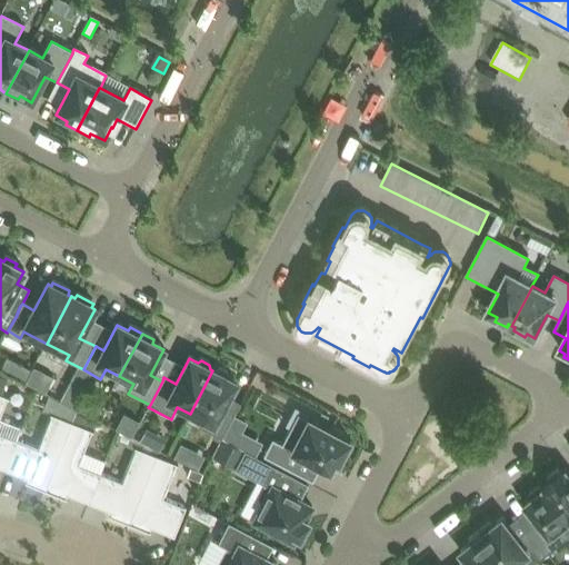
[(228,378),(228,374),(220,370),(216,373),(212,370),(190,414),(201,420),(198,428),(209,434),(237,383),(228,378)]
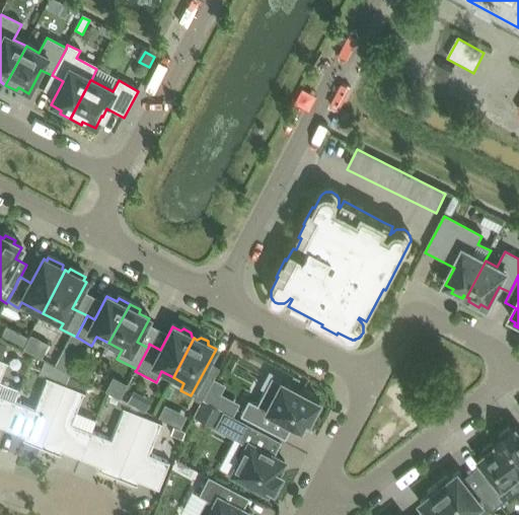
[(38,339),(30,354),(50,363),(57,348),(38,339)]
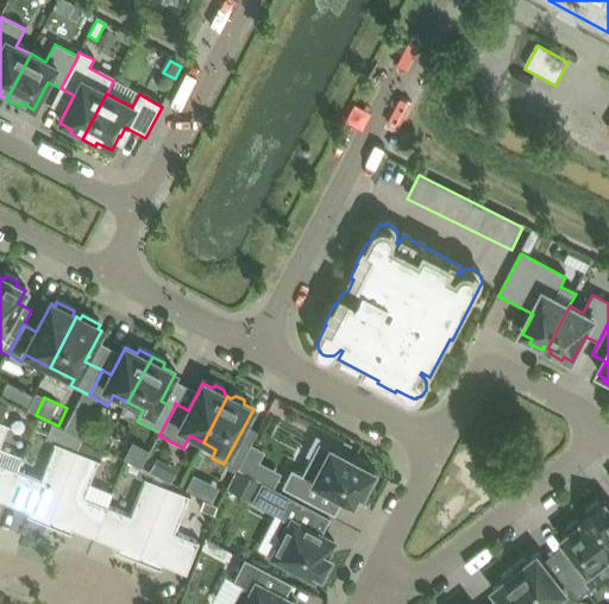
[(0,502),(5,504),(18,472),(23,460),(0,451),(0,447),(8,426),(1,423),(7,409),(0,406),(0,502)]
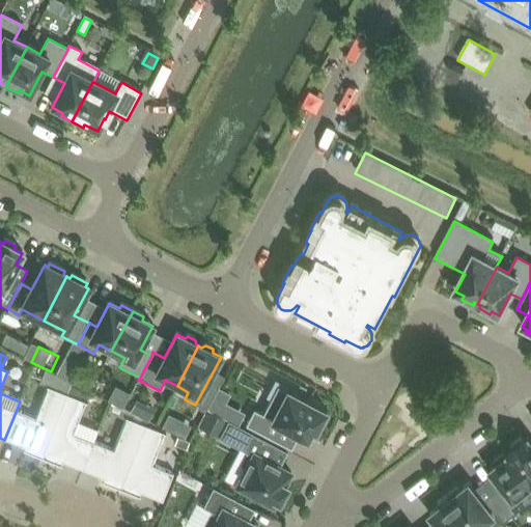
[(64,360),(56,377),(67,383),(76,365),(64,360)]
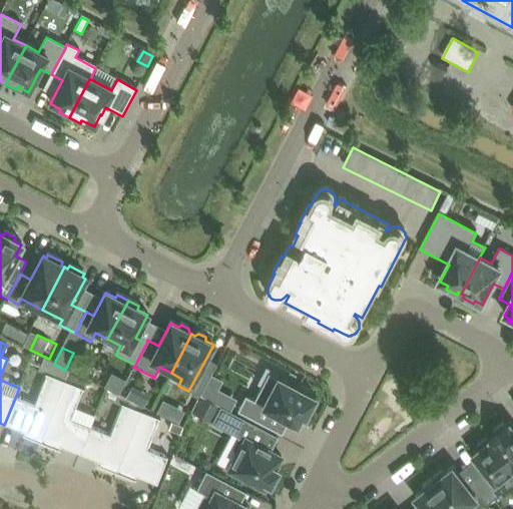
[(245,397),(237,412),(282,436),(289,421),(297,426),(302,416),(305,418),(308,413),(314,402),(314,401),(315,399),(312,397),(313,394),(299,386),(298,390),(278,379),(269,374),(262,387),(254,402),(245,397)]
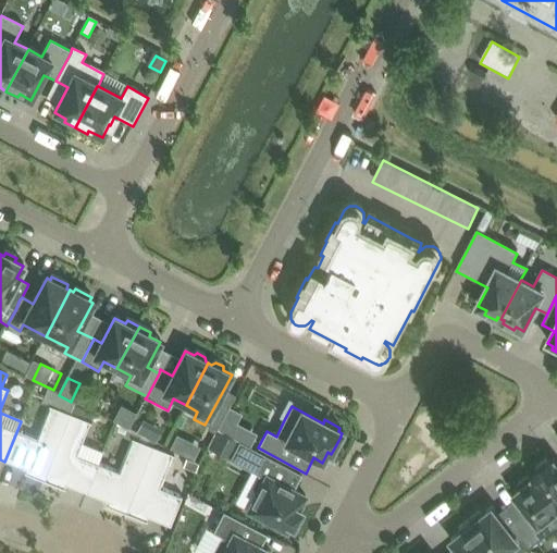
[(37,441),(16,432),(4,462),(25,470),(24,474),(44,481),(70,416),(50,408),(37,441)]
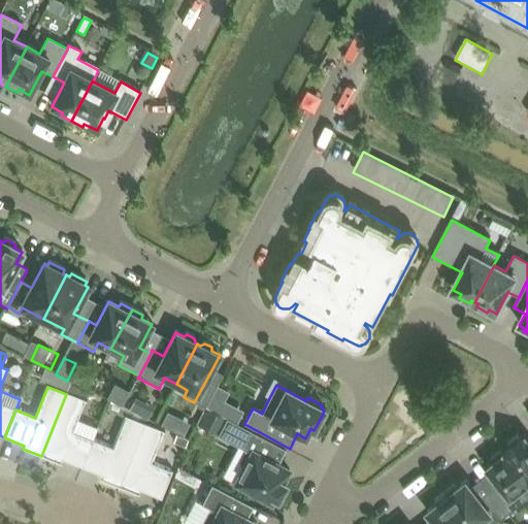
[(114,402),(130,411),(138,395),(123,387),(114,402)]
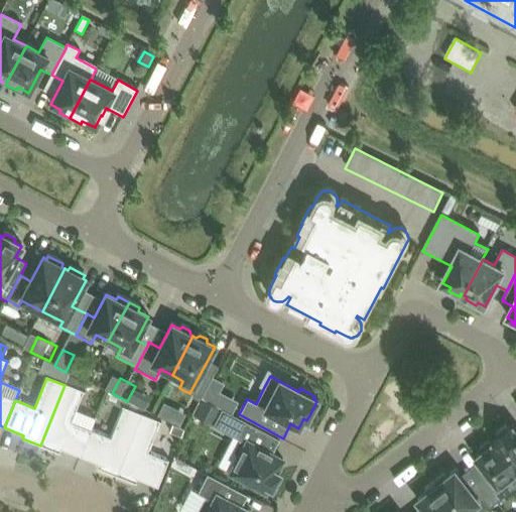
[(201,399),(201,400),(222,410),(229,398),(220,393),(224,385),(212,378),(201,399)]
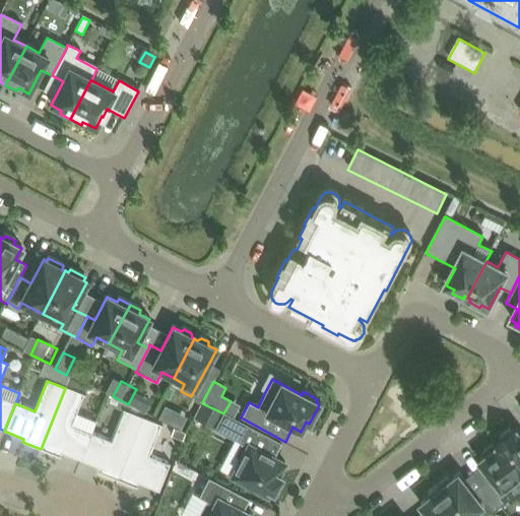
[(80,461),(81,461),(91,434),(72,426),(84,394),(66,387),(65,388),(41,449),(60,457),(61,453),(80,461)]
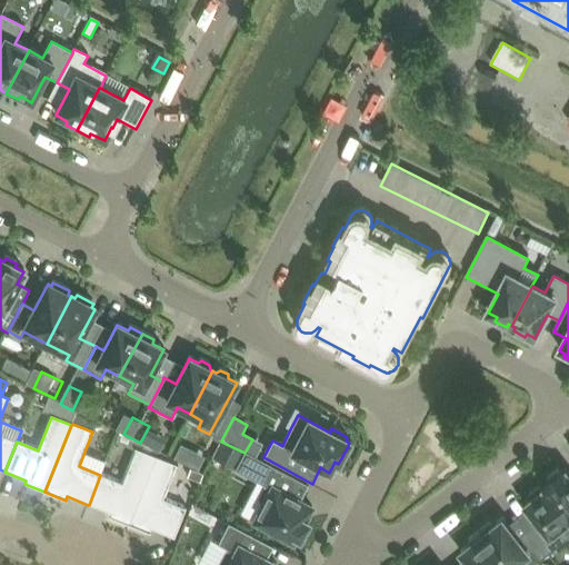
[(221,442),(213,457),(236,468),(235,471),(265,486),(258,498),(260,504),(257,508),(258,515),(253,523),(292,544),(296,538),(299,541),(308,523),(305,522),(311,508),(300,503),(308,486),(245,453),(221,442)]
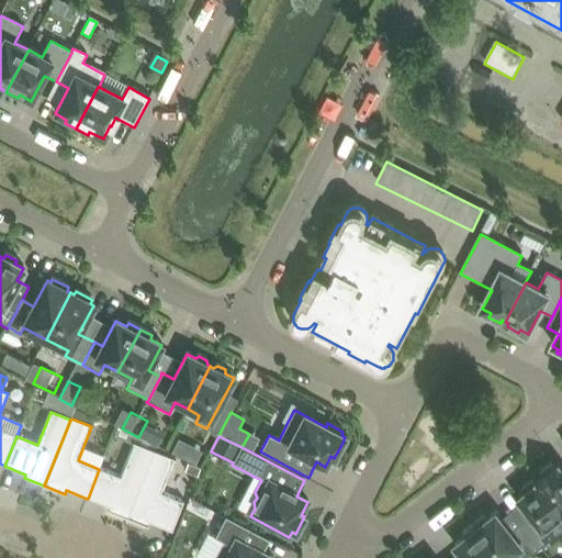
[(108,511),(127,519),(154,453),(156,446),(135,438),(133,444),(132,445),(133,446),(121,478),(99,469),(88,499),(109,508),(108,511)]
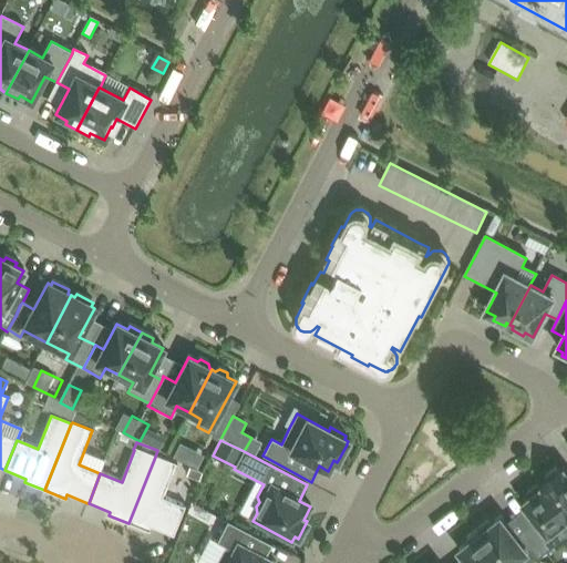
[(155,457),(129,523),(148,532),(151,528),(173,536),(185,507),(162,498),(175,464),(155,457)]
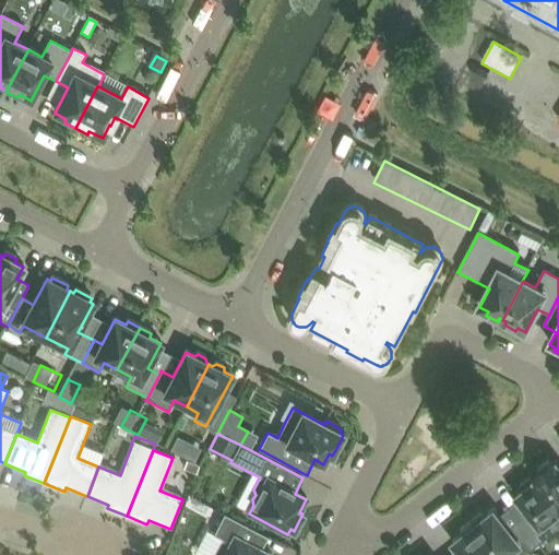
[(187,462),(183,470),(197,475),(200,467),(187,462)]
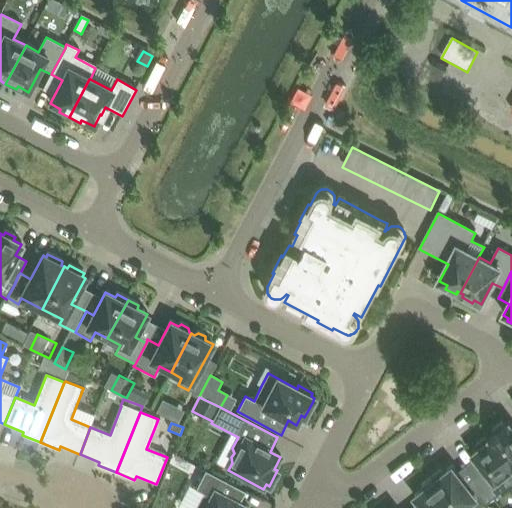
[(491,440),(511,466),(511,426),(509,423),(504,427),(502,424),(492,431),(494,434),(490,438),(491,440)]
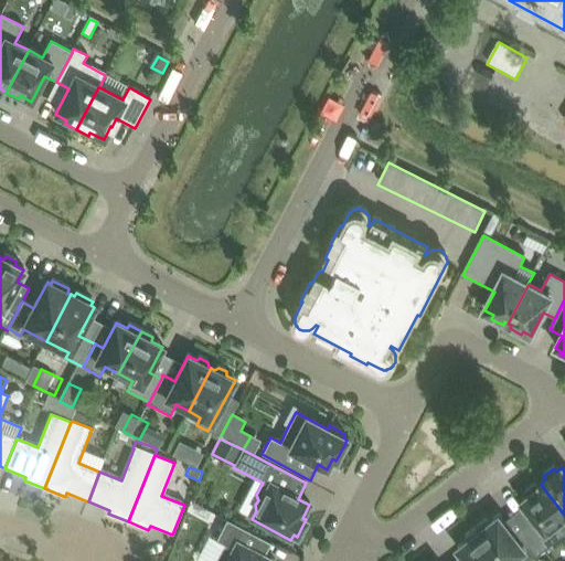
[(554,527),(564,518),(564,515),(542,486),(539,489),(535,486),(525,494),(528,497),(522,501),(525,506),(529,511),(530,511),(536,520),(525,528),(544,552),(563,538),(554,527)]
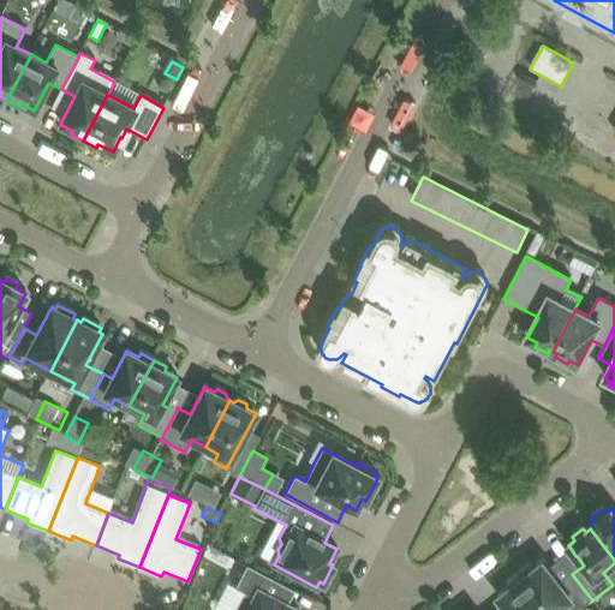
[(214,567),(238,576),(244,562),(219,552),(214,567)]
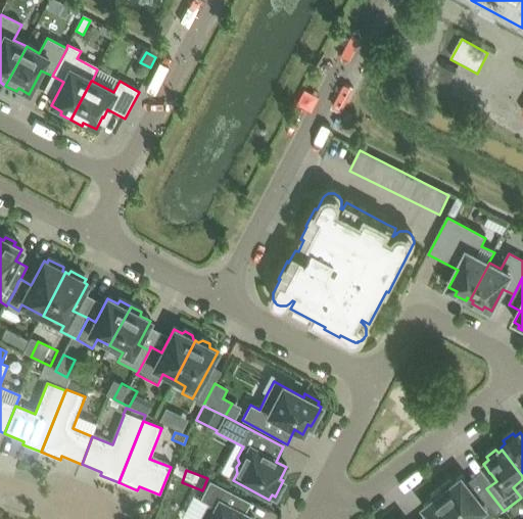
[(450,482),(440,489),(464,518),(476,518),(479,516),(481,518),(493,518),(504,511),(486,488),(476,496),(475,494),(476,493),(472,489),(462,477),(453,485),(450,482)]
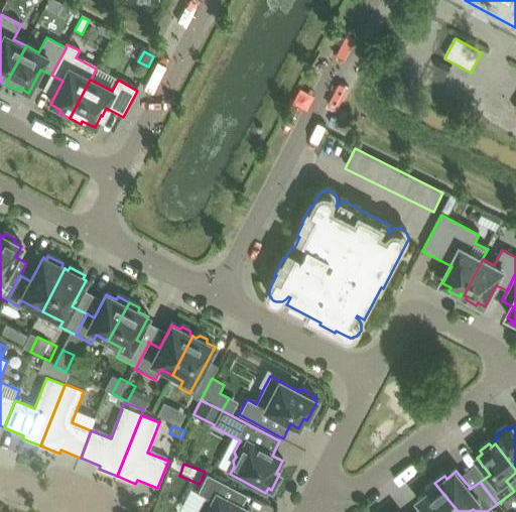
[(245,511),(241,509),(247,497),(207,476),(197,495),(205,499),(198,511),(245,511)]
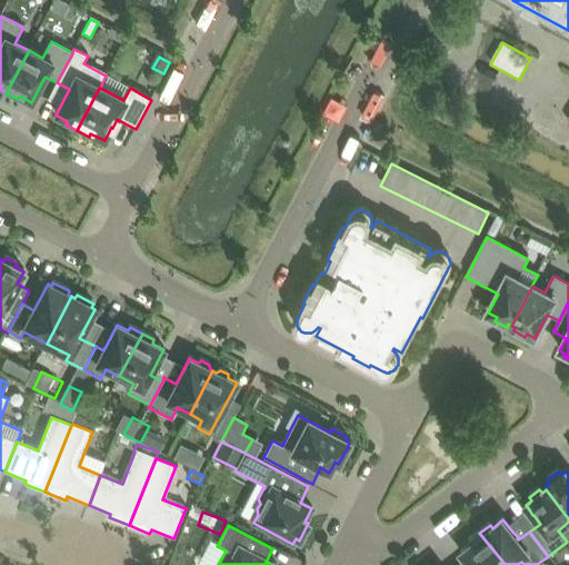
[(505,564),(479,533),(469,542),(471,544),(460,553),(470,564),(505,564)]
